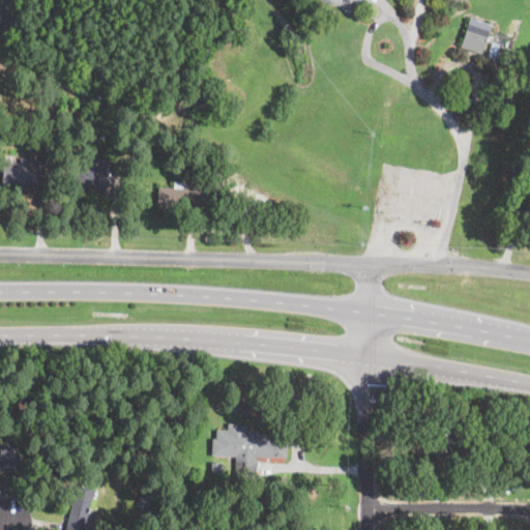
[(366,0),(366,4),(355,2),(353,11),(341,9),(341,5),(316,1),(317,0),(366,0)]
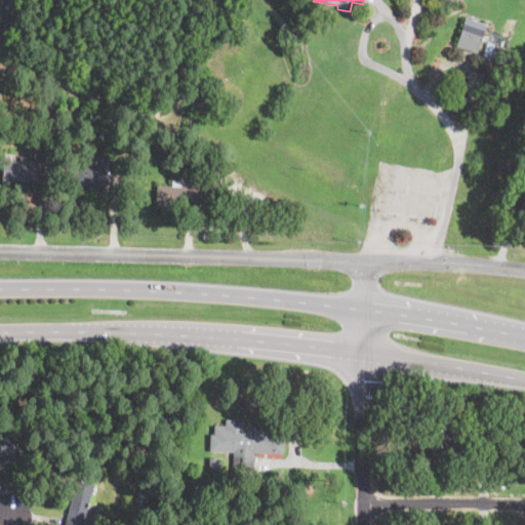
[(485,25),(476,53),(455,46),(465,17),(485,25)]
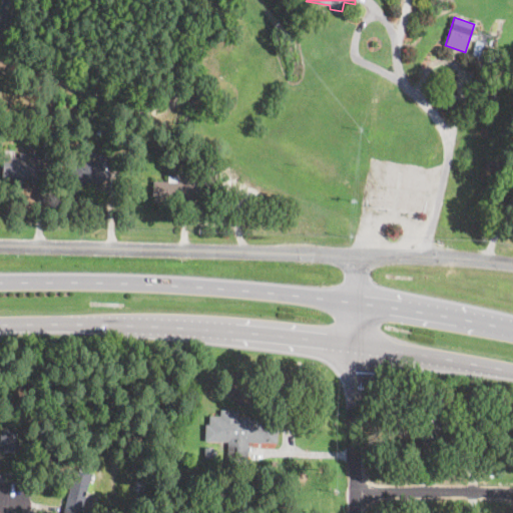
[(483,41),(479,55),(472,52),(476,39),(483,41)]
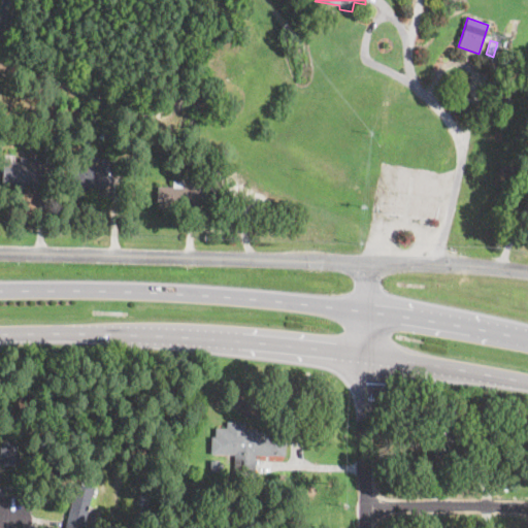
[(515,81),(513,90),(500,87),(505,68),(516,71),(514,81),(515,81)]
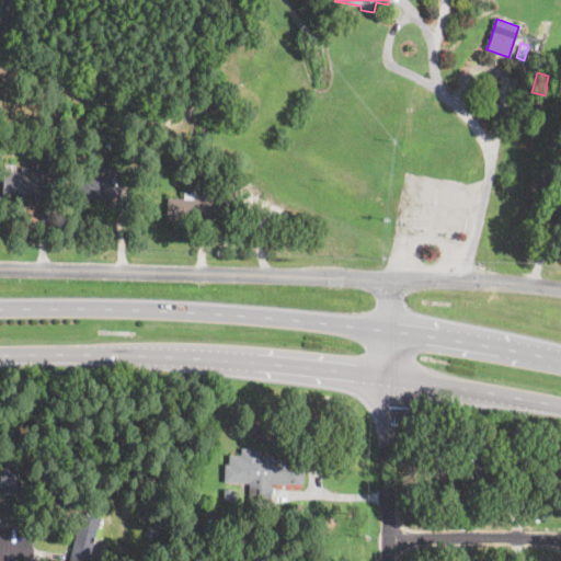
[(535,93),(533,101),(526,99),(527,91),(535,93)]
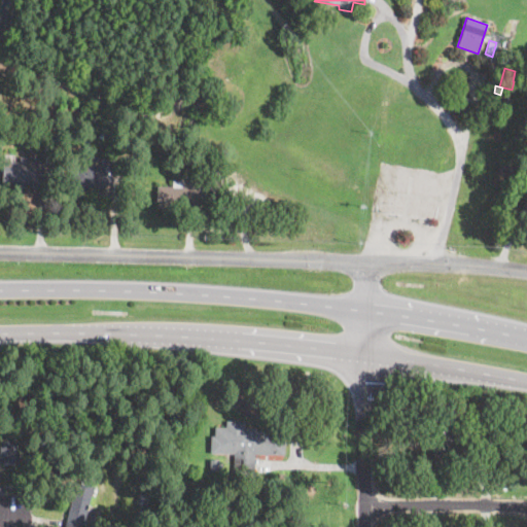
[(99,107),(97,113),(86,109),(89,103),(99,107)]
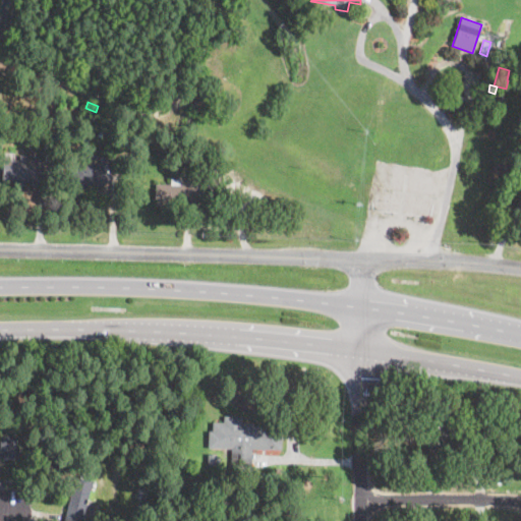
[(13,115),(12,126),(3,126),(4,114),(13,115)]
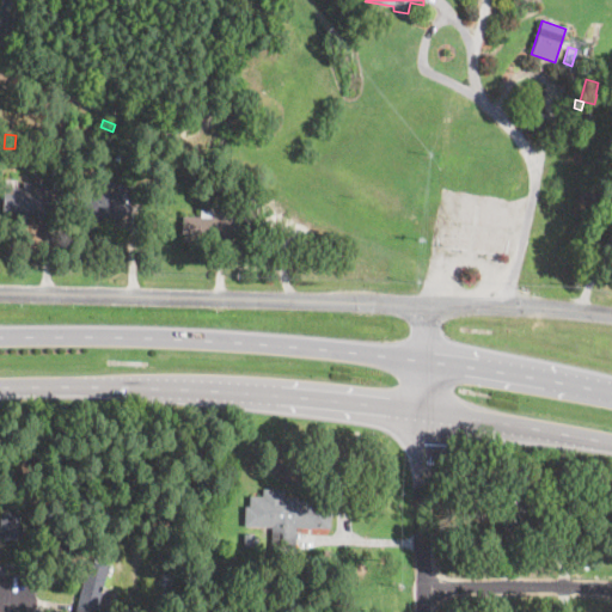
[(108,146),(105,158),(96,157),(98,144),(108,146)]
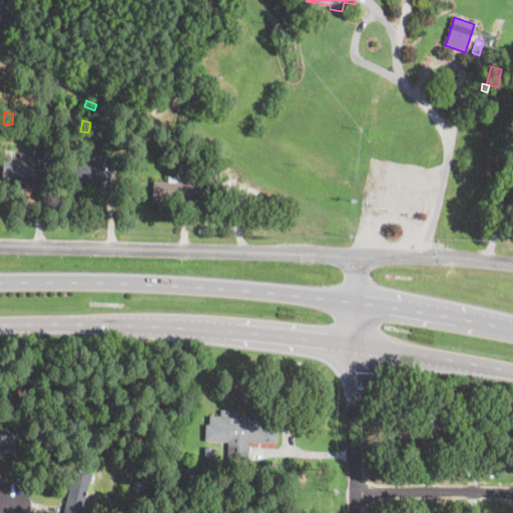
[(169,141),(167,147),(159,145),(160,139),(169,141)]
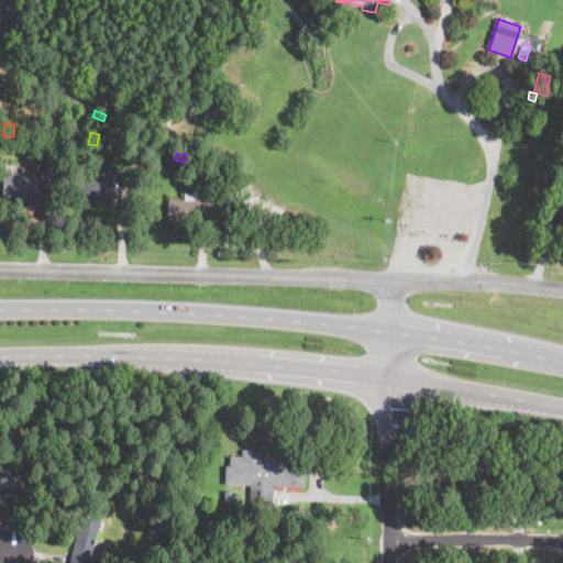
[(212,174),(211,184),(202,183),(202,166),(212,166),(212,174)]
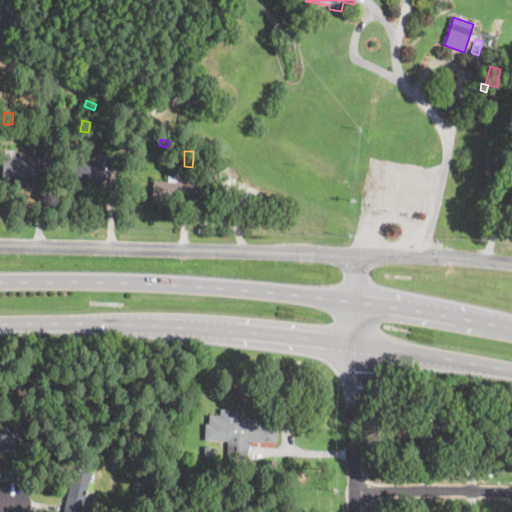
[(38,153),(37,158),(41,158),(40,179),(4,177),(5,157),(19,158),(19,152),(38,153)]
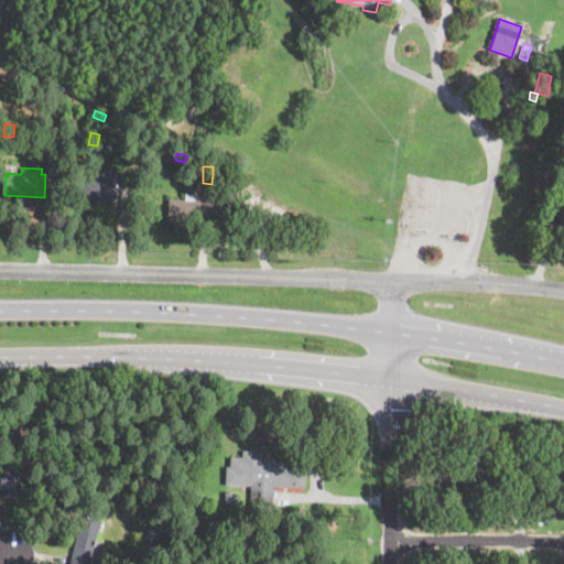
[(121,169),(120,195),(120,198),(111,198),(111,201),(77,199),(78,175),(109,177),(109,167),(121,169)]
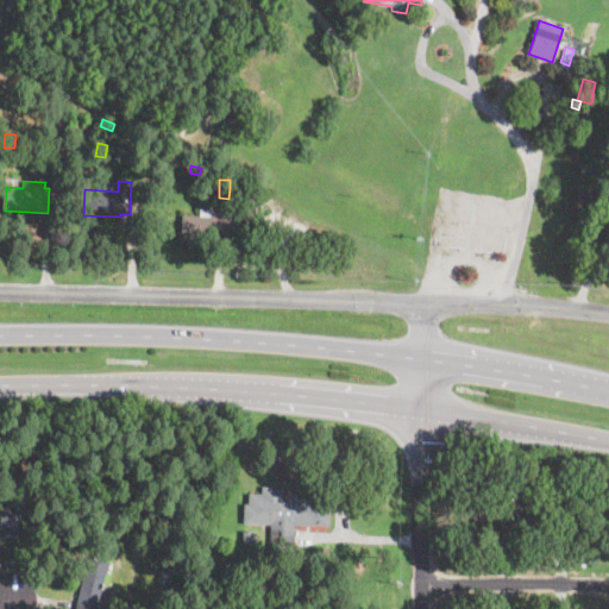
[(140,207),(139,223),(130,221),(131,207),(140,207)]
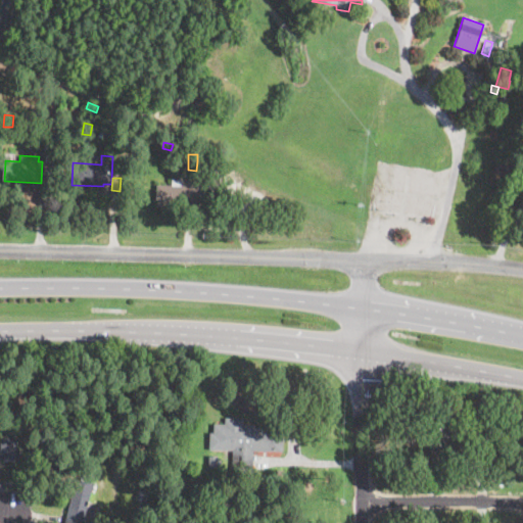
[(197,186),(197,188),(196,207),(155,206),(155,185),(171,186),(171,179),(180,179),(180,185),(197,186)]
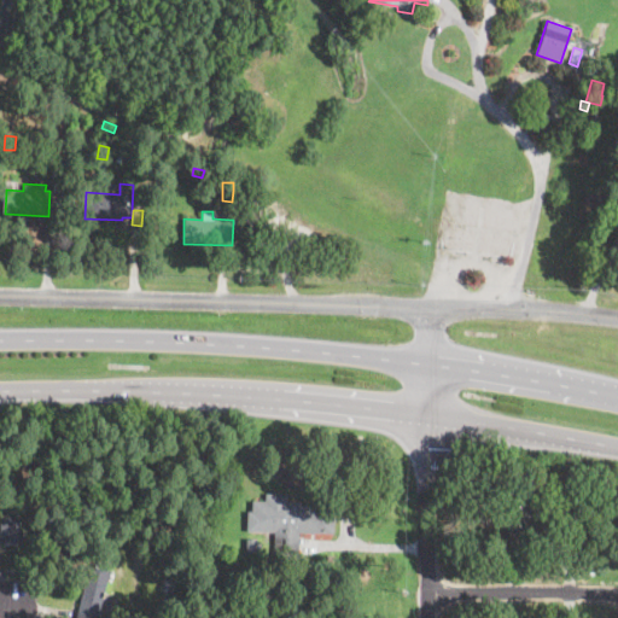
[(530,531),(530,542),(507,541),(507,531),(503,531),(503,491),(530,493),(530,531)]
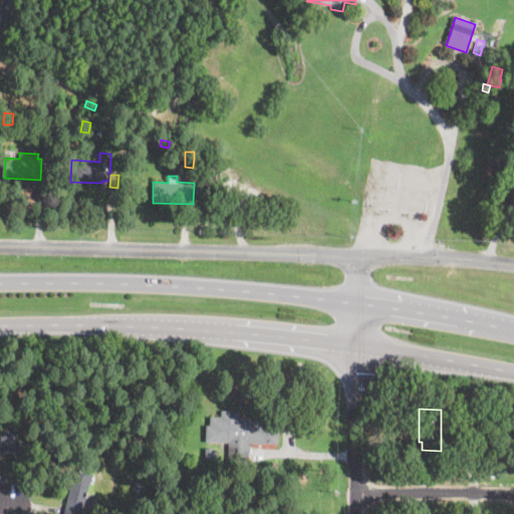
[(237,411),(237,417),(248,418),(248,420),(258,420),(257,423),(277,423),(276,443),(247,442),(247,465),(227,464),(227,443),(204,442),(205,425),(208,425),(208,417),(220,417),(220,411),(237,411)]
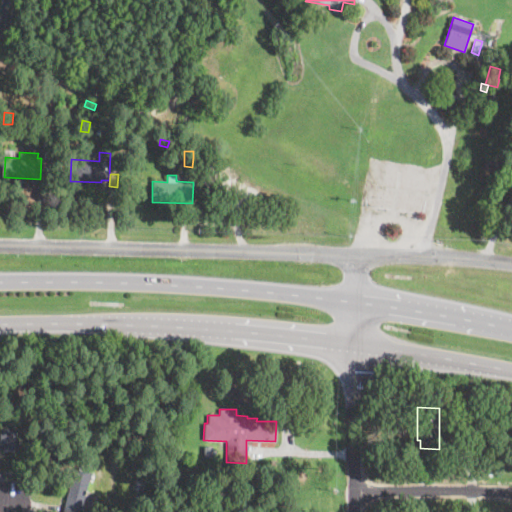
[(0,426),(13,426),(14,438),(17,438),(17,448),(0,448),(0,426)]
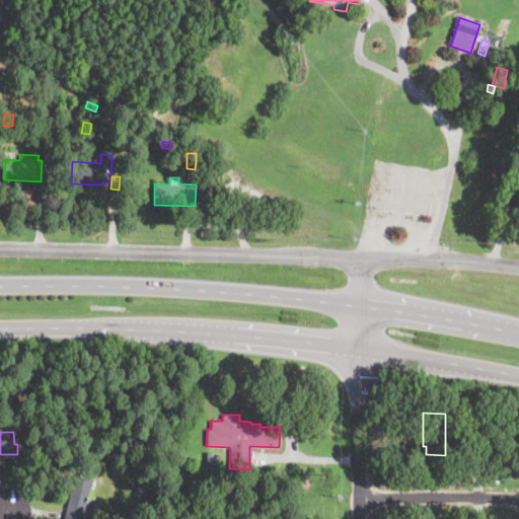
[(216,451),(215,462),(207,461),(208,451),(216,451)]
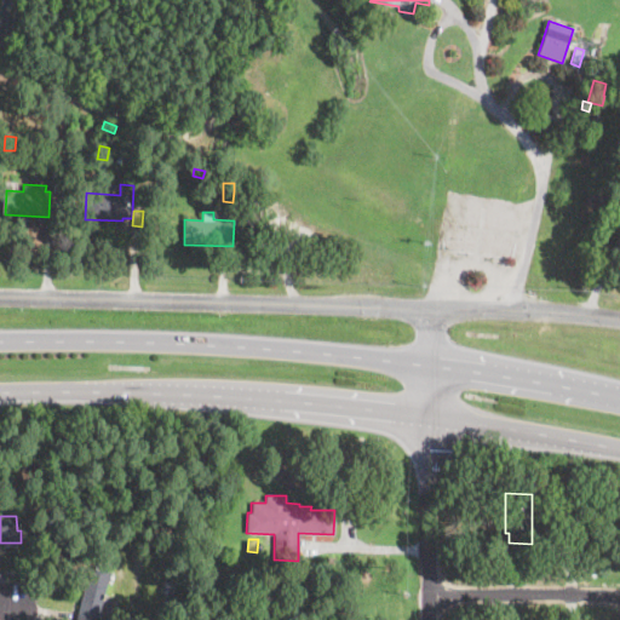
[(96,619),(74,619),(87,568),(108,573),(96,619)]
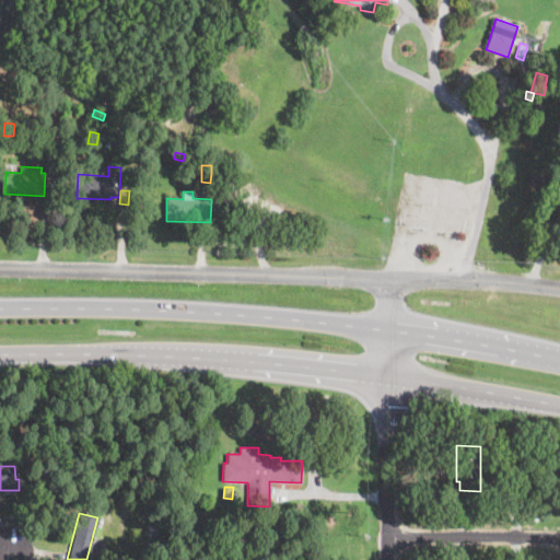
[(161,541),(160,550),(148,550),(148,541),(161,541)]
